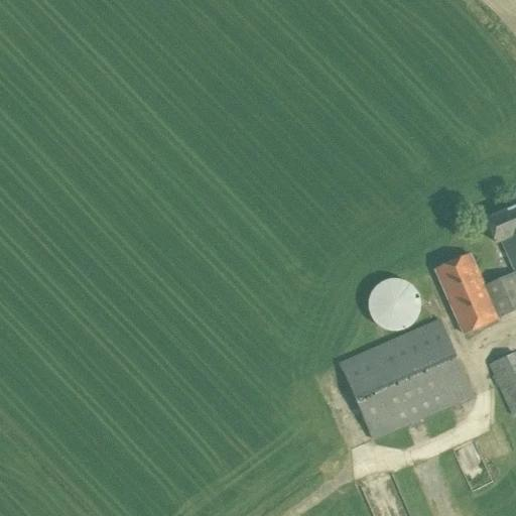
[(501,241),(515,272),(484,286),(470,255),(435,270),(464,335),(515,311),(515,207),(486,220),(496,244),(501,241)]
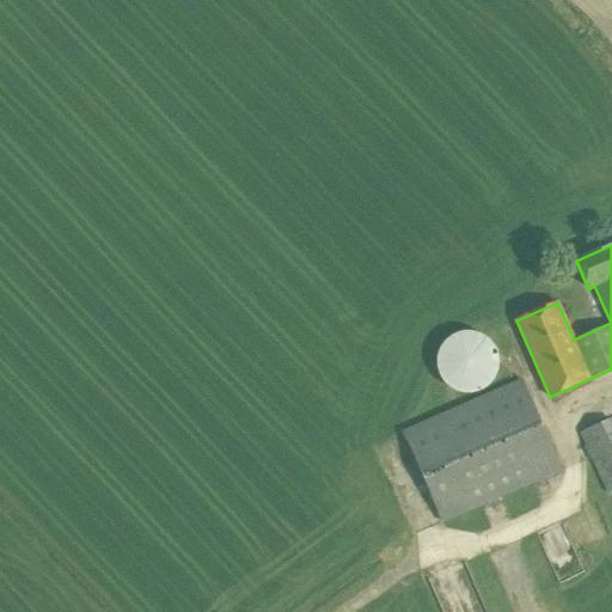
[(469,395),(471,395),(473,393),(479,392),(482,391),(484,390),(487,389),(488,387),(490,385),(493,383),(494,381),(495,379),(496,377),(497,374),(499,371),(499,368),(500,366),(500,363),(500,360),(499,357),(499,355),(497,353),(496,350),(495,348),(494,346),(493,343),(490,341),(488,340),(487,337),(484,336),(482,335),(479,334),(476,334),(473,332),(471,332),(465,332),(463,332),(460,334),(458,334),(456,335),(453,336),(451,337),(448,340),(446,341),(445,343),(442,346),(441,348),(440,350),(439,353),(439,355),(438,357),(438,360),(438,363),(438,366),(438,368),(439,371),(439,374),(440,377),(441,379),(442,381),(445,383),(446,385),(448,387),(451,389),(453,390),(456,391),(458,392),(460,393),(463,393),(469,395)]
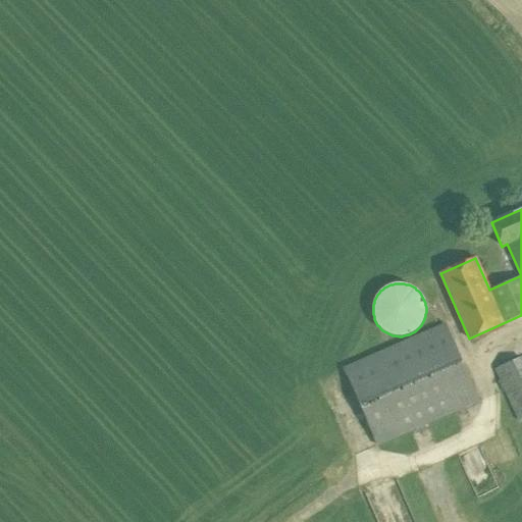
[(378,446),(478,401),(445,324),(344,369),(378,446)]
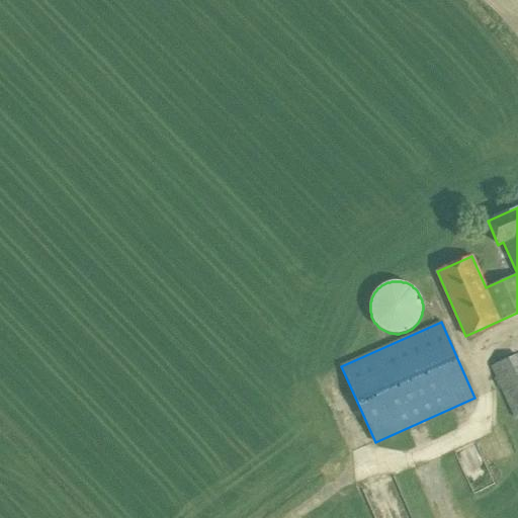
[(515,418),(517,416),(517,359),(516,355),(492,366),(515,418)]
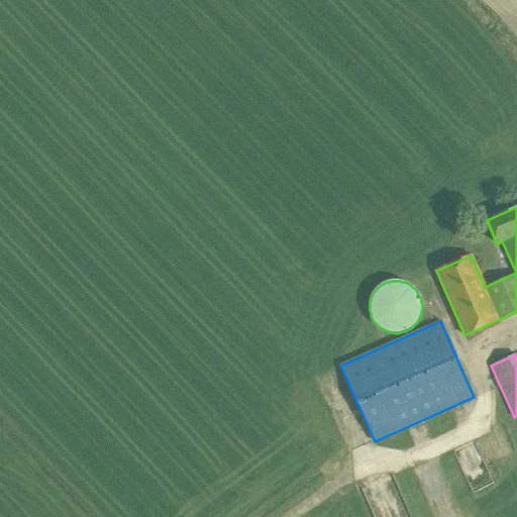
[(468,470),(487,466),(482,441),(462,445),(468,470)]
